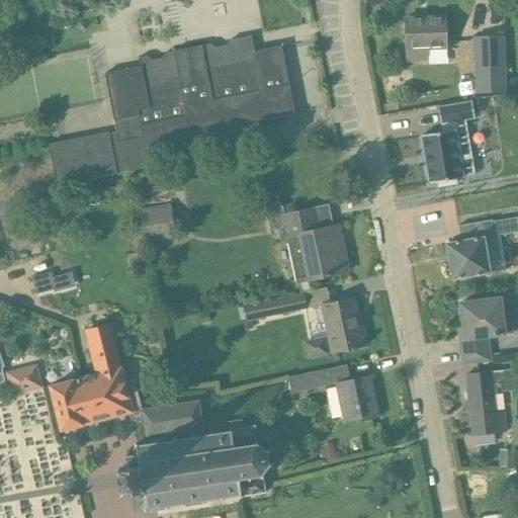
[(446,48),(445,17),(406,18),(407,62),(427,61),(427,49),(446,48)]
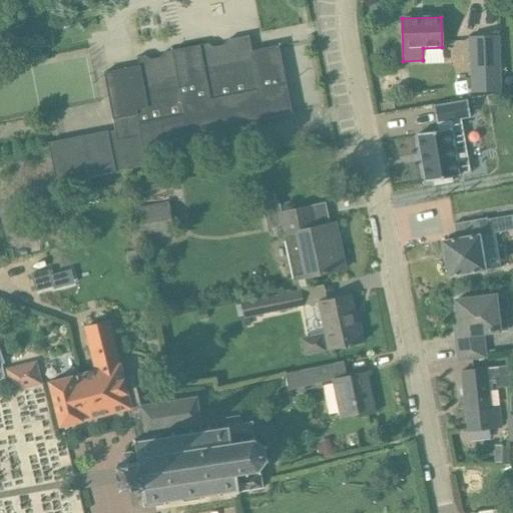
[(470,36),(472,92),(500,91),(498,35),(470,36)]
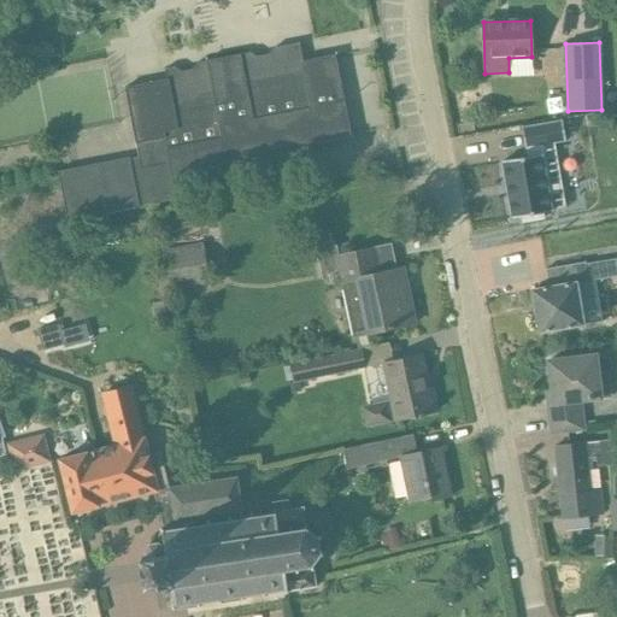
[(125,88),(139,157),(168,152),(174,186),(206,180),(312,159),(310,144),(351,136),(335,54),(303,62),(299,43),(274,48),(269,54),(257,57),(251,53),(198,63),(193,70),(181,72),(175,68),(165,69),(166,80),(125,88)]
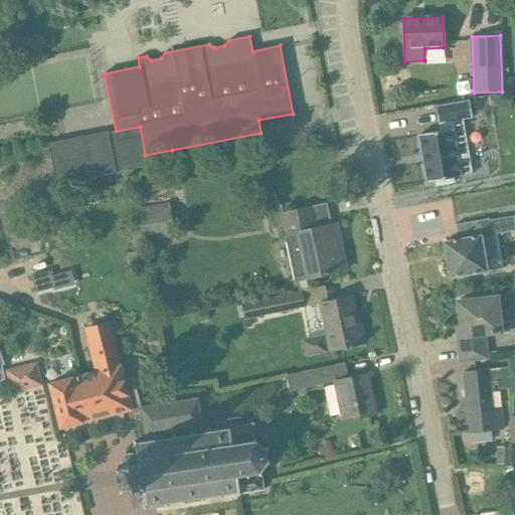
[(392,74),(379,81),(386,96),(399,89),(392,74)]
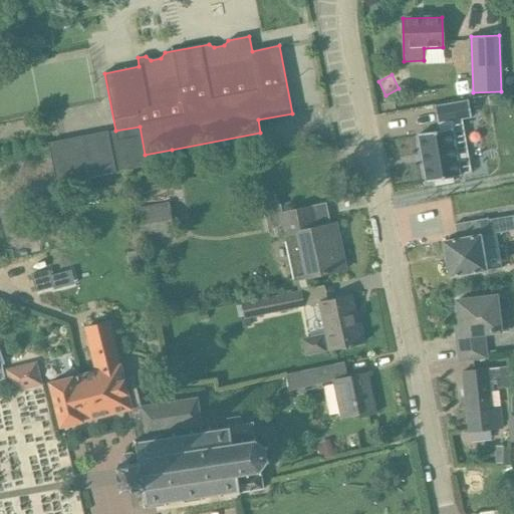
[(513,80),(510,77),(503,78),(503,91),(513,90),(513,80)]
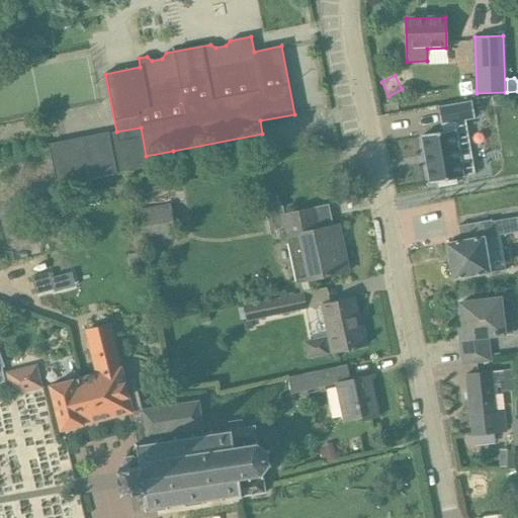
[(475,118),(471,101),(438,106),(441,124),(442,124),(443,132),(422,136),(431,183),(438,182),(439,186),(456,183),(455,179),(462,177),(458,154),(469,152),(464,120),(475,118)]
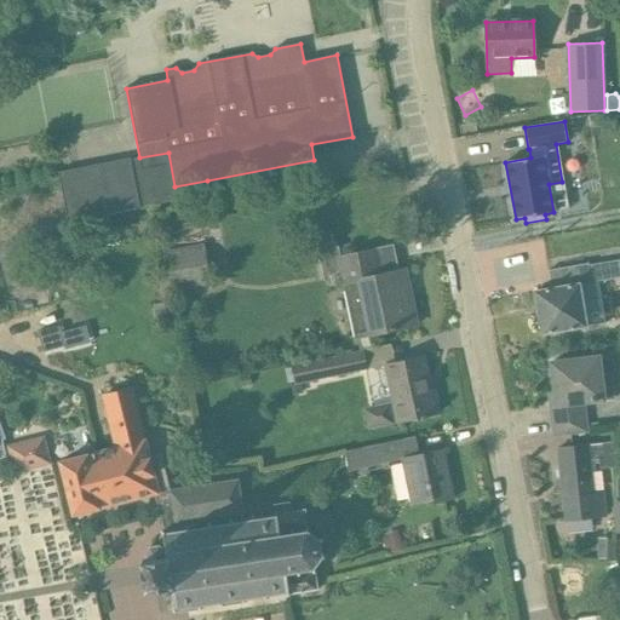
[(139,158),(126,160),(137,208),(178,201),(174,187),(168,153),(139,158)]
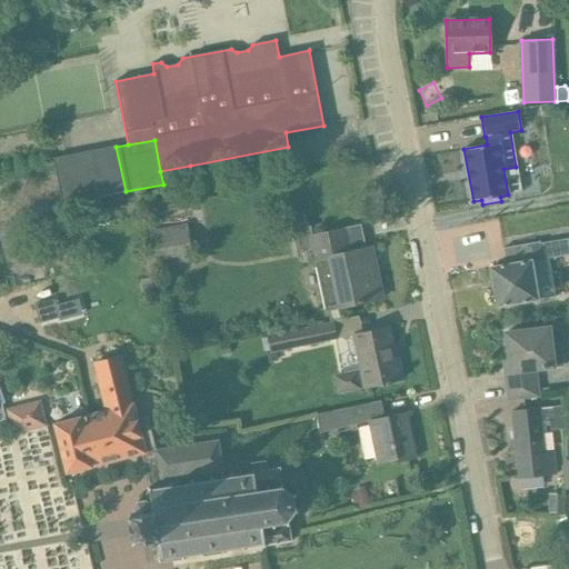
[(63,203),(126,191),(116,147),(55,159),(63,203)]
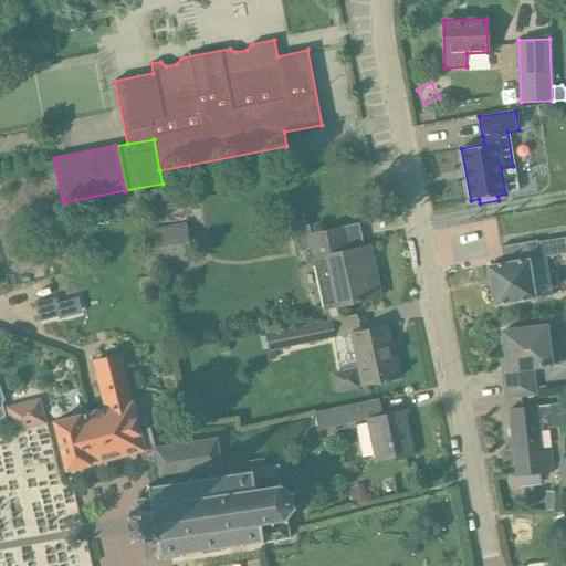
[(187,223),(153,229),(159,268),(161,266),(176,264),(194,261),(187,223)]
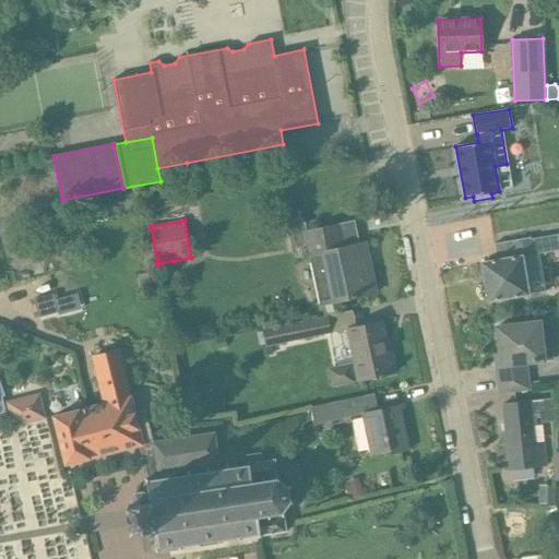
[(306,223),(287,227),(292,250),(299,257),(308,254),(319,306),(322,305),(335,301),(355,298),(376,293),(372,276),(372,275),(375,275),(371,261),(369,261),(366,244),(339,249),(333,226),(312,230),(308,232),(306,223)]
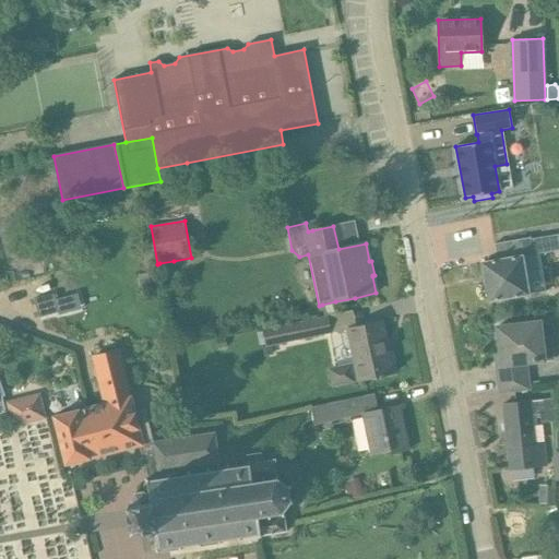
[(480,289),(482,295),(486,299),(488,298),(488,301),(528,294),(522,257),(558,250),(558,240),(558,236),(531,240),(530,238),(495,244),(497,260),(482,263),(485,284),(483,284),(480,289)]
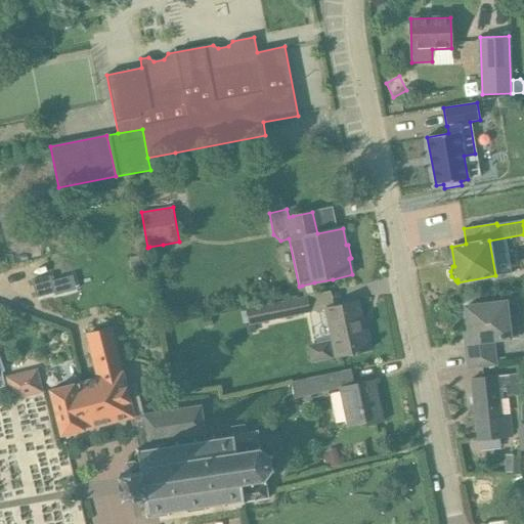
[(148,254),(139,256),(141,270),(150,268),(148,254)]
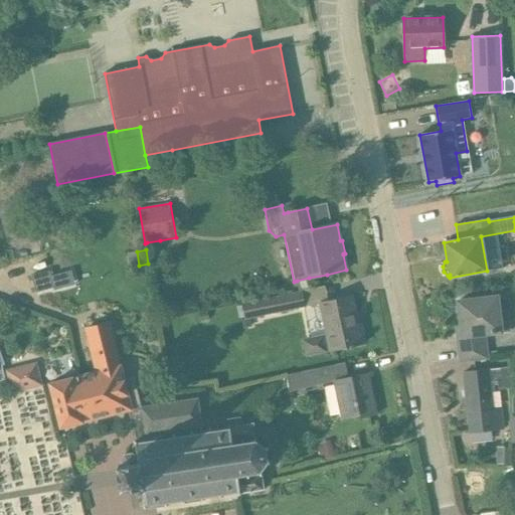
[(36,260),(19,264),(25,287),(33,285),(35,294),(50,291),(45,274),(40,275),(36,260)]
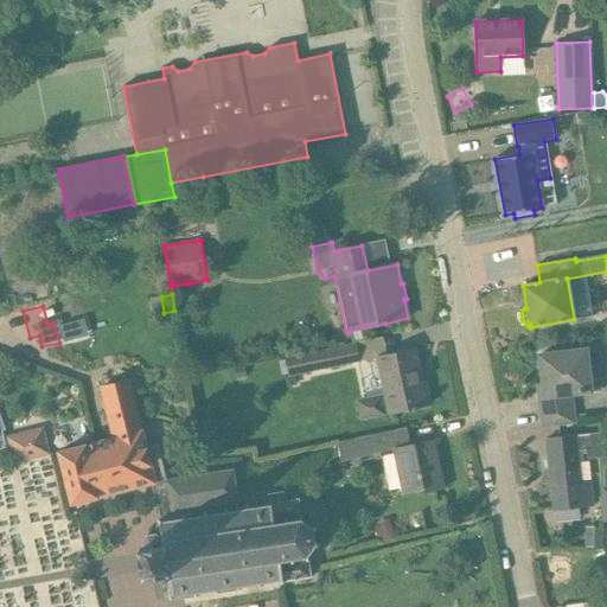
[(364,327),(350,331),(352,342),(366,338),(364,327)]
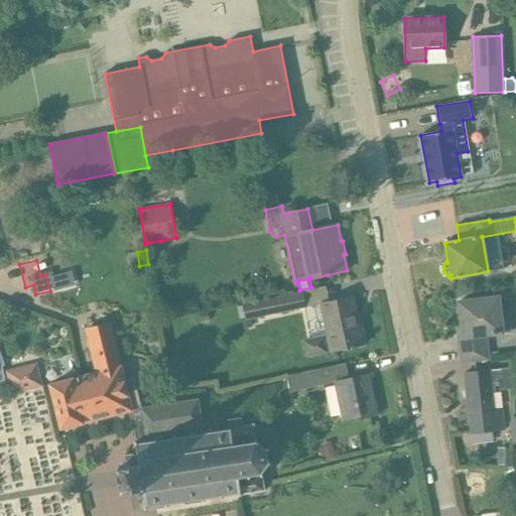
[(305,306),(301,291),(243,304),(246,319),(305,306)]
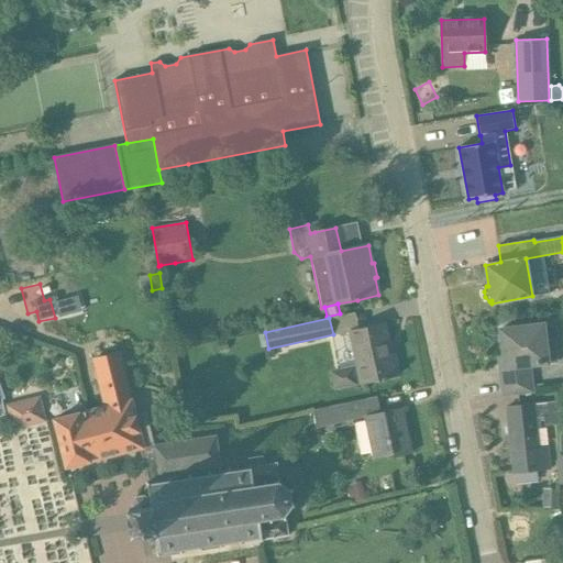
[(388,344),(385,324),(350,332),(357,366),(361,384),(361,386),(399,378),(395,354),(387,356),(385,345),(388,344)]
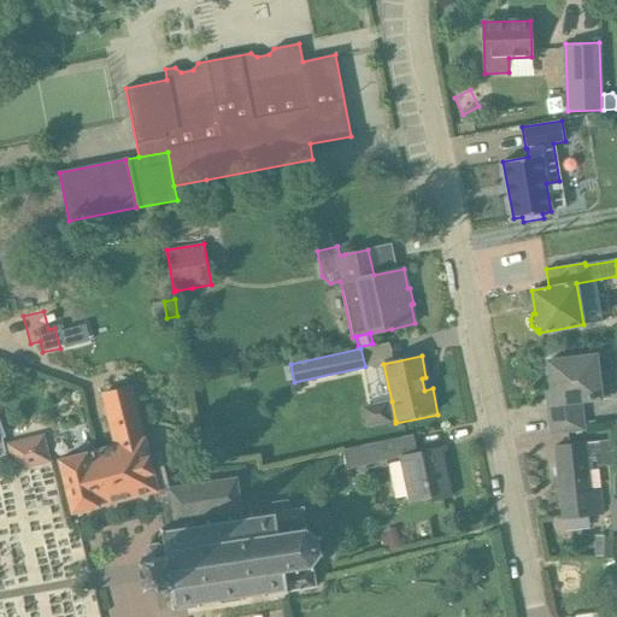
[(598,374),(595,356),(548,362),(553,404),(547,405),(551,434),(575,432),(583,430),(581,403),(610,399),(607,372),(598,374)]
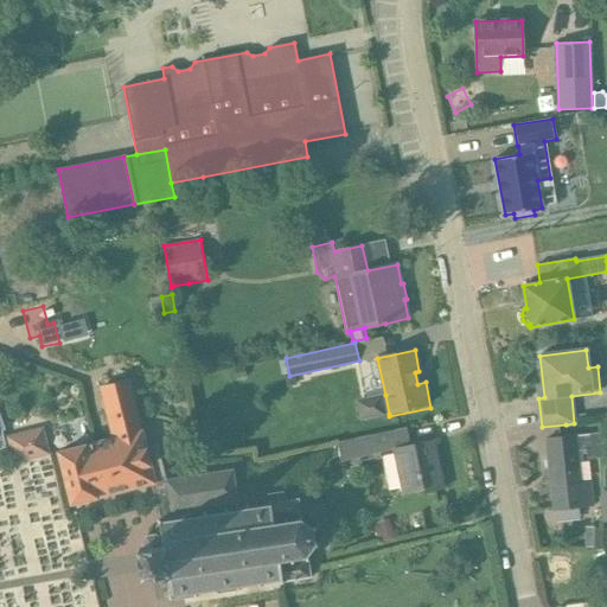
[(200,364),(189,366),(190,376),(203,374),(200,364)]
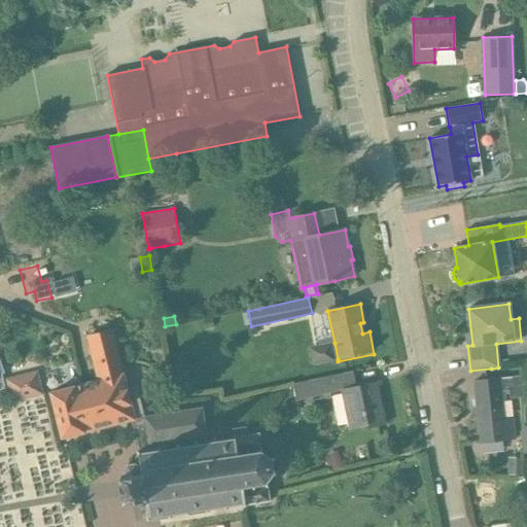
[(132,419),(132,421),(134,420),(133,415),(142,413),(135,387),(126,389),(111,330),(89,337),(100,381),(80,386),(86,407),(99,403),(100,412),(112,409),(115,423),(132,419)]
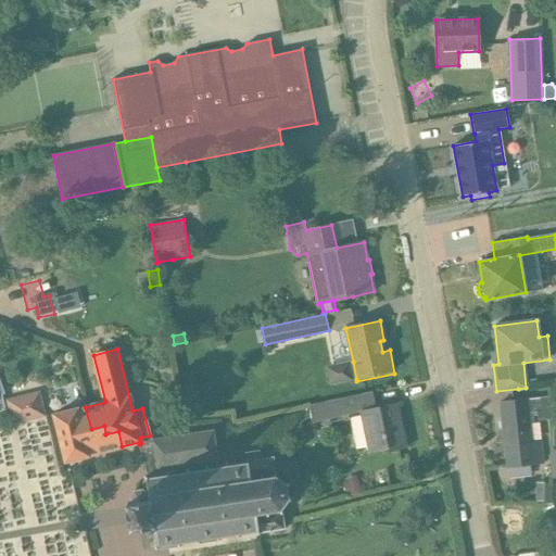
[(356,379),(353,362),(327,367),(330,384),(356,379)]
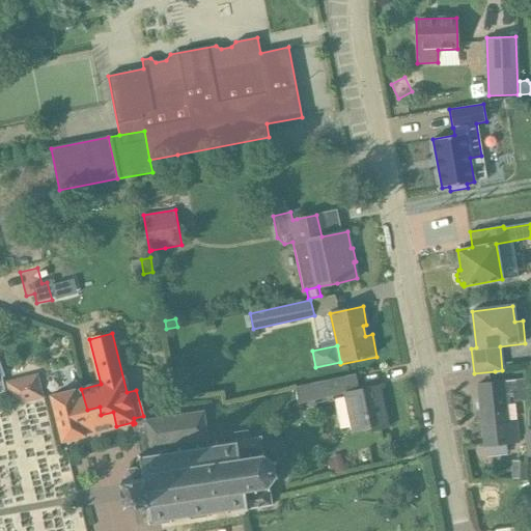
[(44,398),(38,373),(6,382),(12,406),(44,398)]
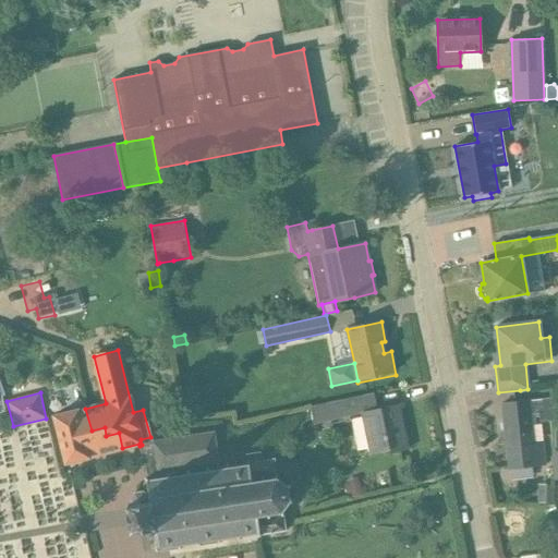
[(377,410),(374,395),(311,408),(314,424),(325,422),(326,426),(351,421),(350,416),(362,413),(371,453),(389,450),(389,453),(408,449),(399,404),(377,410)]
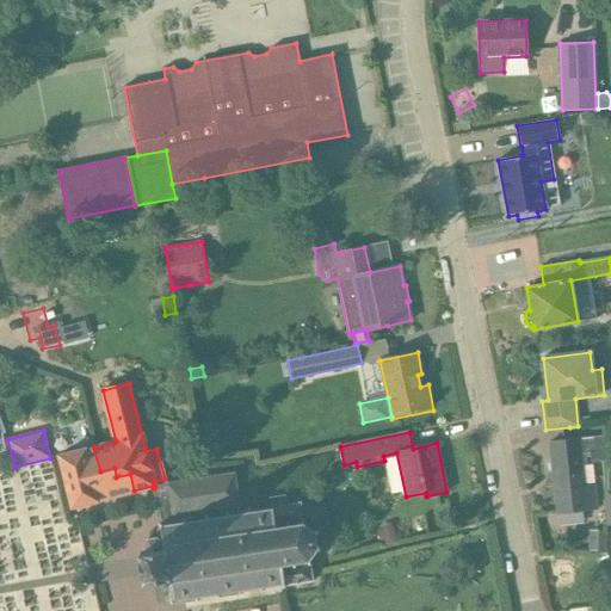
[(610,461),(608,437),(574,439),(550,443),(559,513),(582,511),(598,510),(597,486),(587,486),(585,454),(593,452),(593,462),(610,461)]
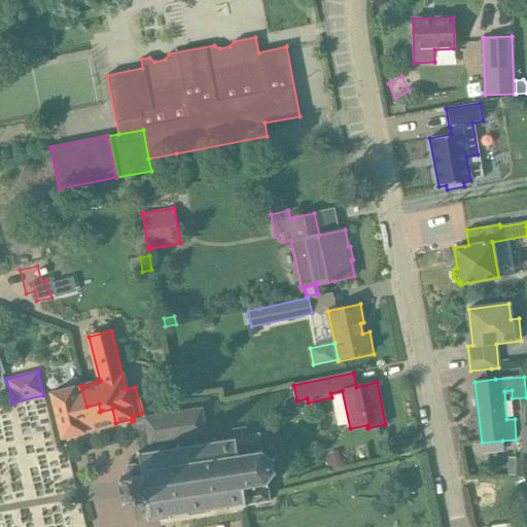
[(86,407),(80,386),(51,393),(63,436),(115,423),(112,409),(100,412),(99,403),(86,407)]
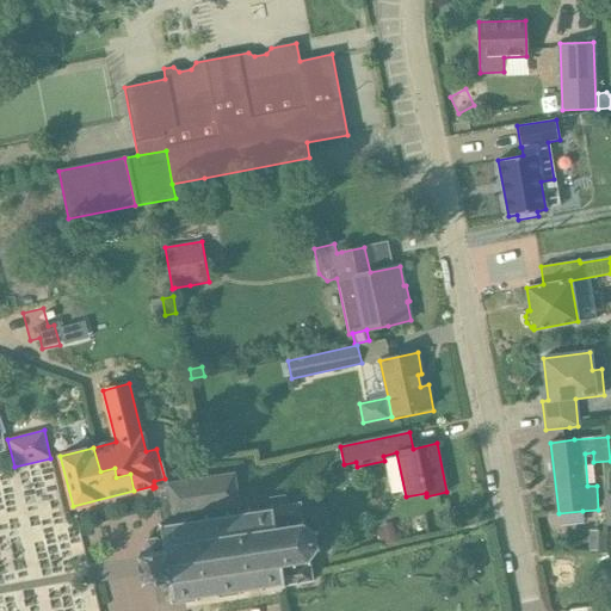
[(155,487),(153,488),(161,523),(159,522),(156,525),(161,529),(164,543),(162,544),(154,537),(147,539),(141,545),(142,553),(140,553),(144,581),(160,579),(161,582),(164,585),(170,584),(172,599),(170,603),(172,604),(174,600),(176,600),(176,604),(198,602),(197,597),(283,584),(283,588),(285,587),(285,586),(313,581),(310,565),(312,563),(309,560),(316,549),(321,550),(322,548),(318,547),(315,534),(320,531),(318,529),(314,531),(306,525),(306,519),(303,518),(301,501),(287,505),(284,495),(269,498),(271,508),(252,512),(251,506),(247,507),(247,512),(239,514),(233,473),(166,486),(165,479),(154,481),(155,487)]
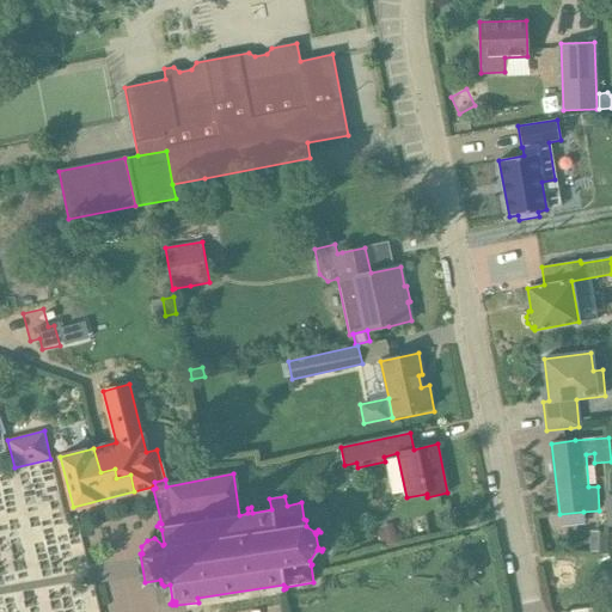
[(381,532),(378,532),(383,548),(398,543),(392,524),(380,527),(381,532)]
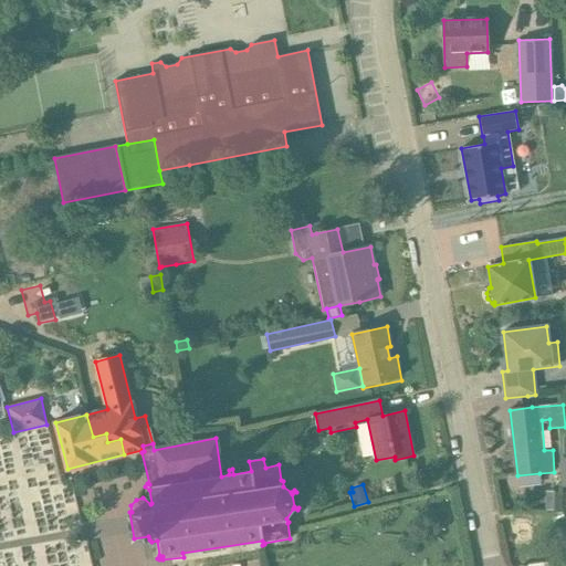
[(545,491),(544,510),(561,511),(561,492),(545,491)]
